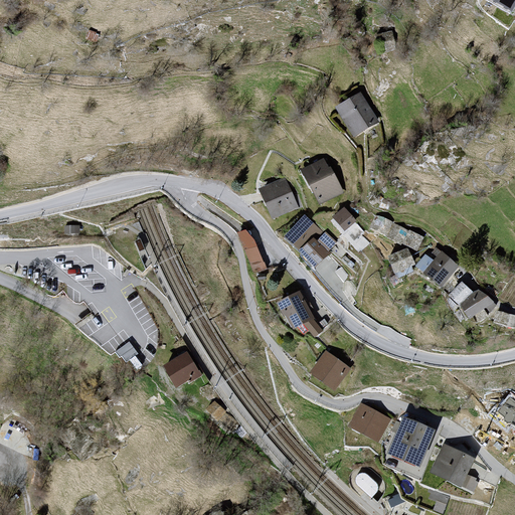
[(514,1),(514,0),(494,0),(511,9),(514,1)]
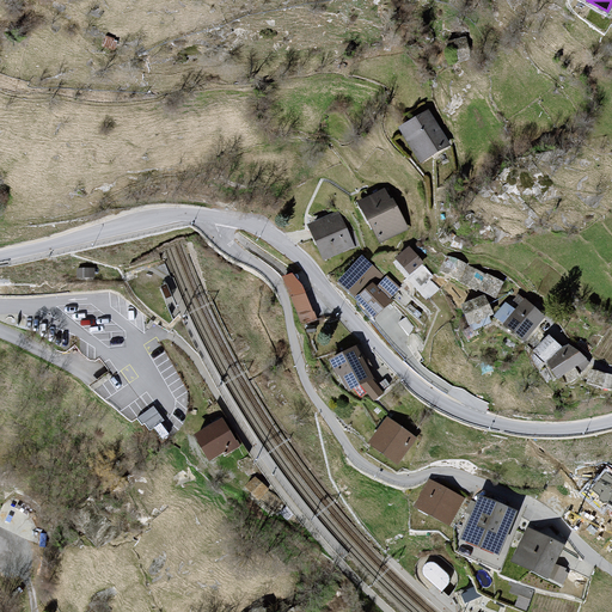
[(469,57),(464,40),(447,43),(452,61),(469,57)]
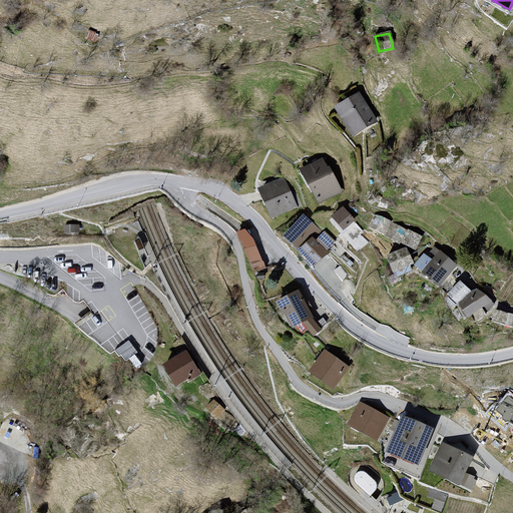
[(376,121),(359,93),(337,107),(353,134),(376,121)]
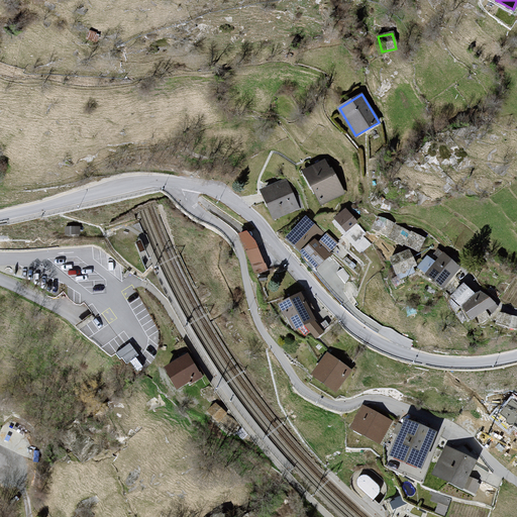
[(341,193),(324,160),(304,171),(320,204),(341,193)]
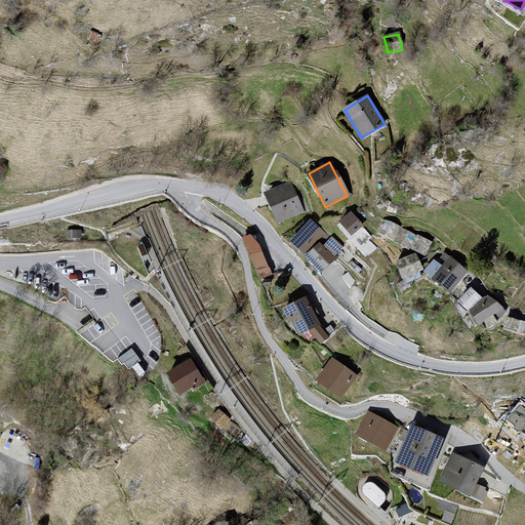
[(301,211),(290,184),(266,194),(278,221),(301,211)]
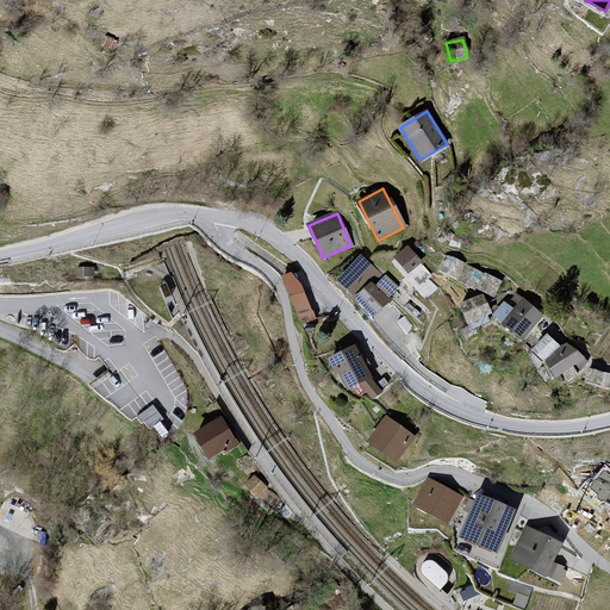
[(421,261),(408,247),(396,257),(409,272),(411,269),(421,281),(429,274),(419,262),(421,261)]
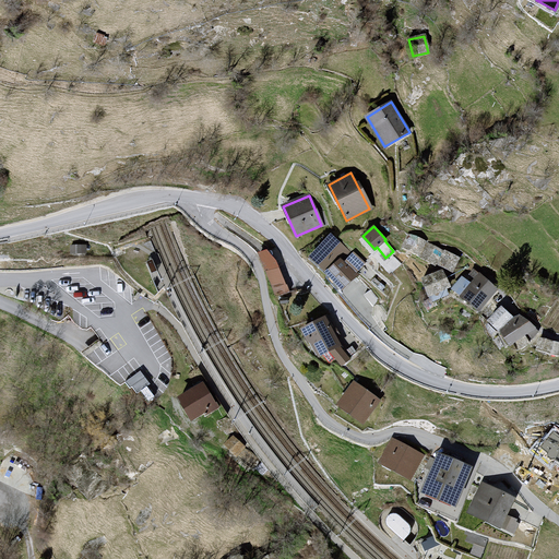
[(331,235),(308,257),(341,289),(356,274),(354,273),(363,264),(353,254),(344,263),(341,260),(349,252),(331,235)]
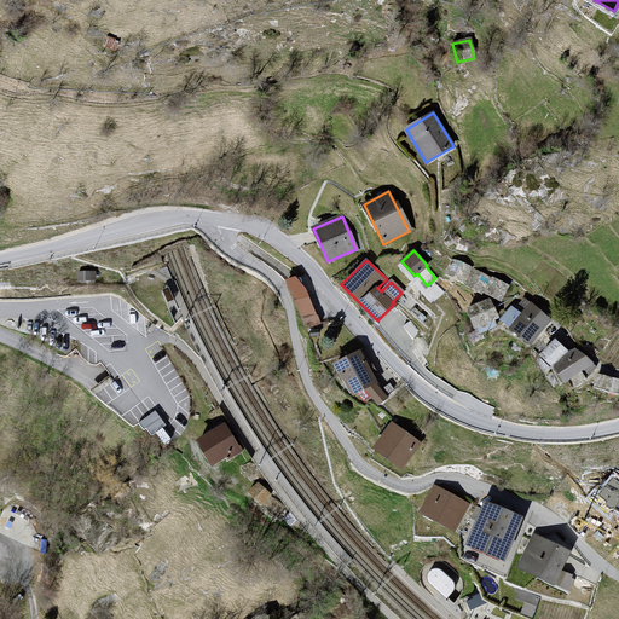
[(470,268),(452,260),(446,273),(464,282),(470,268)]
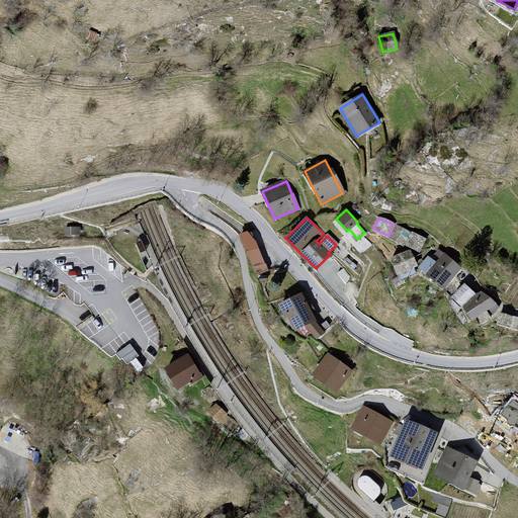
[(410,233),(397,227),(391,237),(403,245),(410,233)]
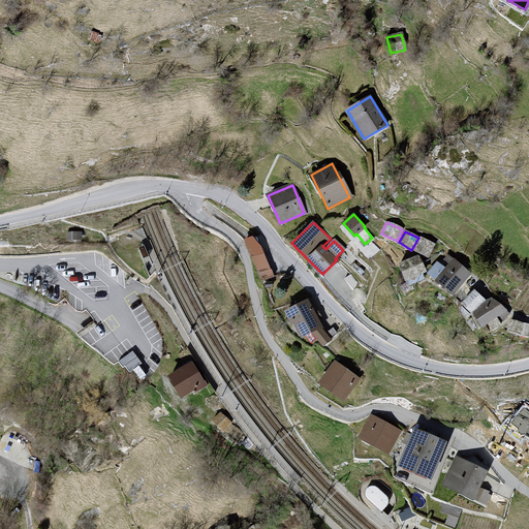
[(260,282),(273,277),(253,238),(245,240),(260,282)]
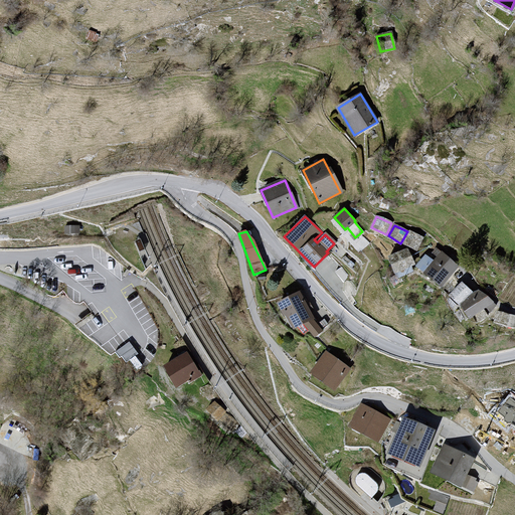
[(422,237),(409,231),(404,242),(416,248),(422,237)]
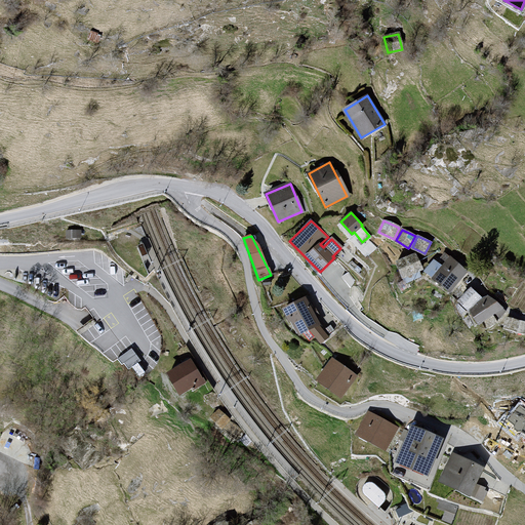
[(466,271),(444,253),(441,257),(446,261),(441,267),(434,260),(425,272),(449,291),(466,271)]
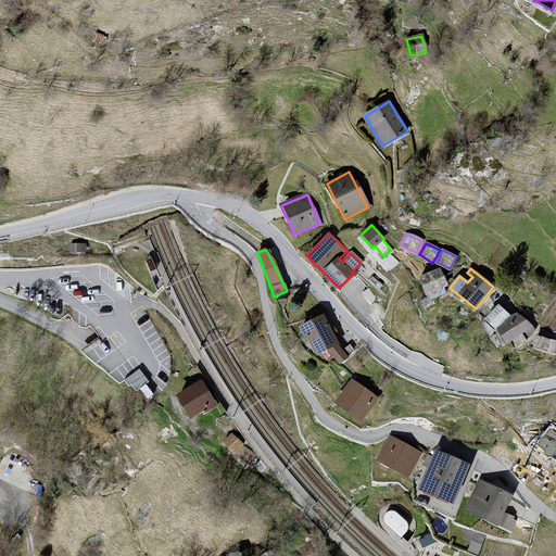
[(446,285),(440,269),(420,277),(429,300),(445,292),(443,287),(446,285)]
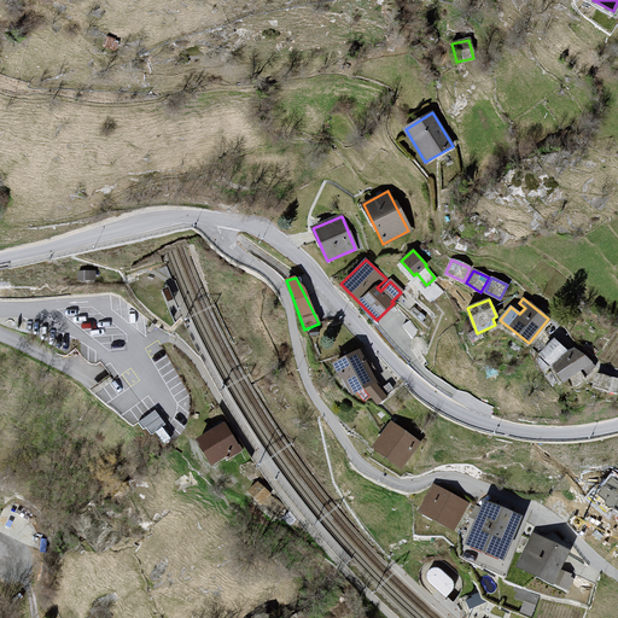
[(565,349),(554,339),(540,355),(551,365),(565,349)]
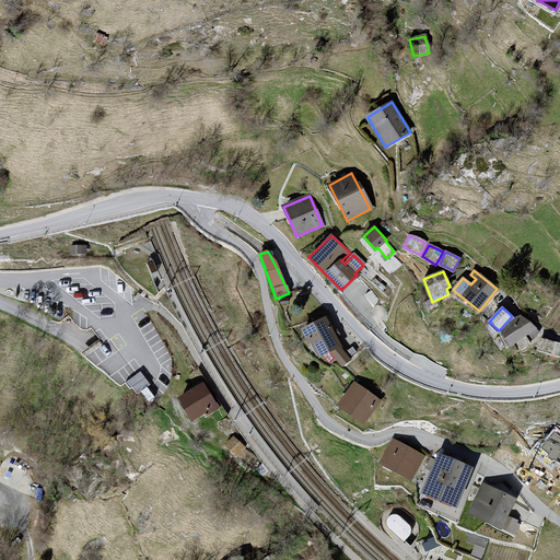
[(515,319),(502,331),(511,346),(516,341),(522,349),(529,343),(525,336),(528,333),(533,338),(539,331),(521,316),(515,319)]
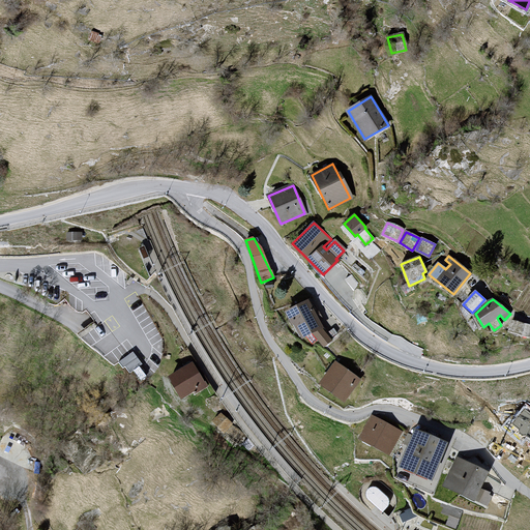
[(298,343),(321,329),(305,304),(284,317),(298,343)]
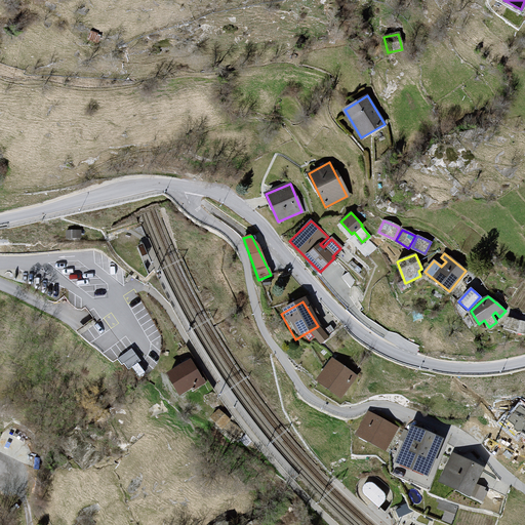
[(524,333),(524,322),(507,318),(505,327),(517,332),(524,333)]
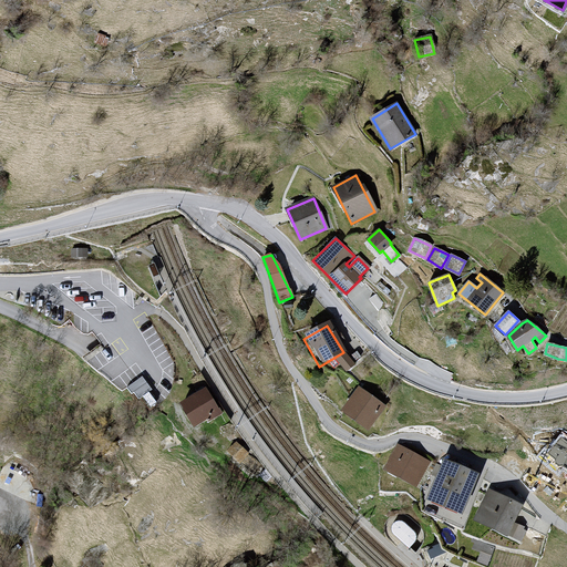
[(152,389),(142,377),(127,388),(132,393),(134,392),(138,398),(152,389)]
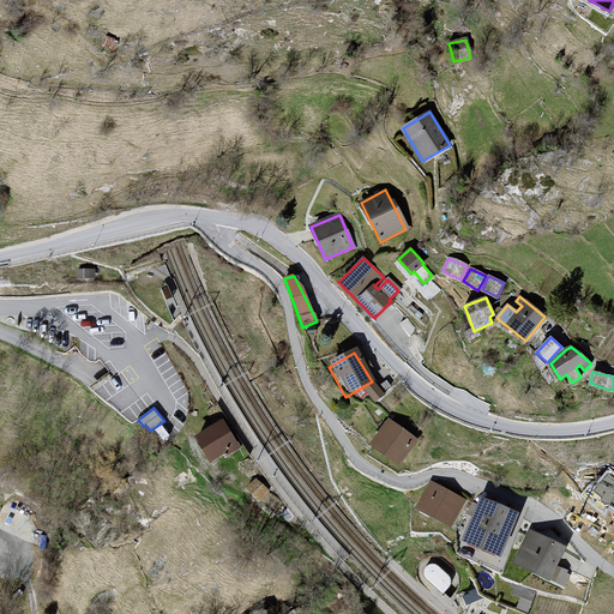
[(239,447),(223,421),(197,437),(210,459),(224,451),(226,455),(239,447)]
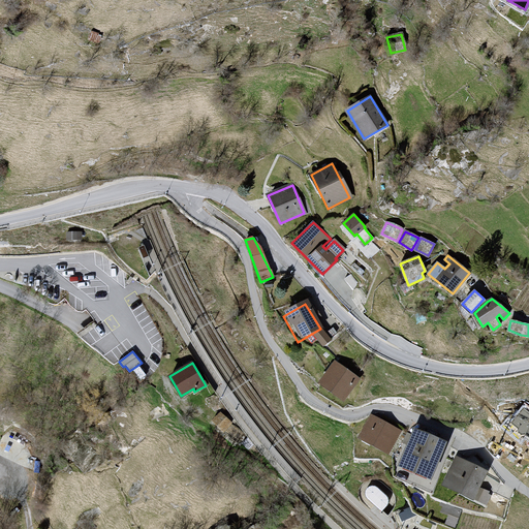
[(355,384),(334,365),(315,385),(338,405),(355,384)]
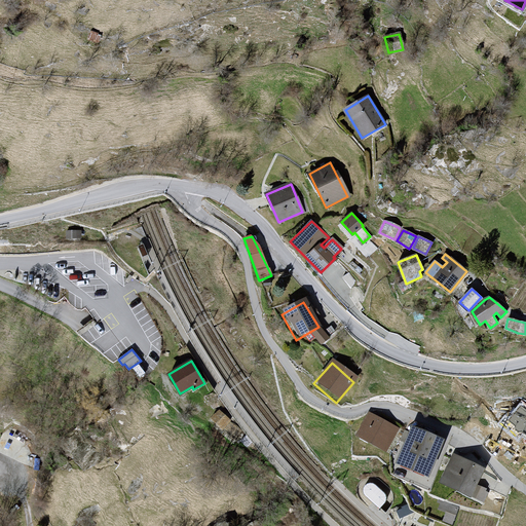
[(525,407),(521,403),(504,424),(516,433),(517,430),(525,438),(525,407)]
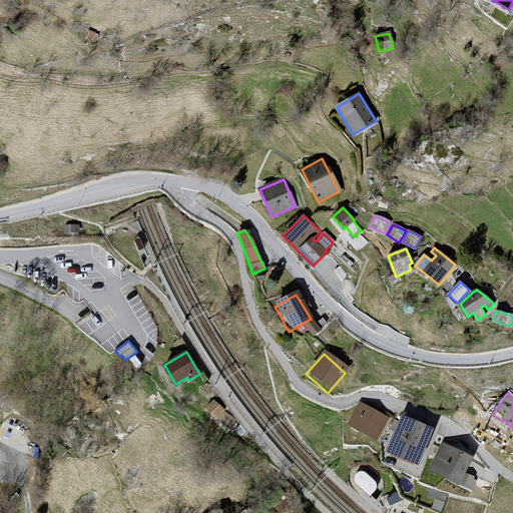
[(223,410),(213,400),(206,408),(216,418),(232,430),(238,422),(223,410)]
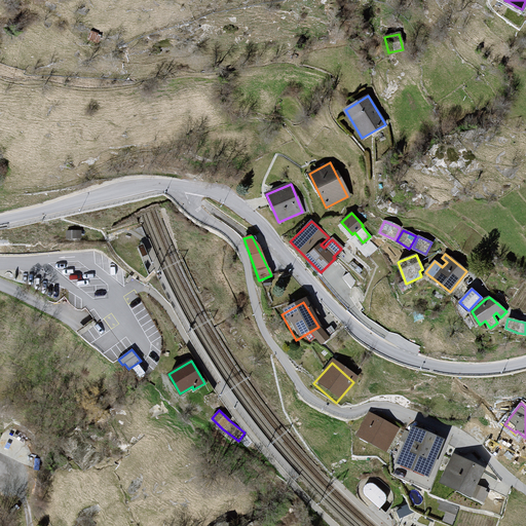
[(386,450),(398,428),(370,413),(358,435),(386,450)]
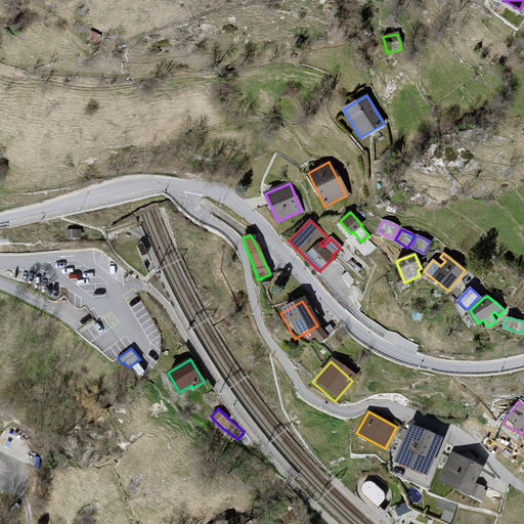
[(426,473),(440,439),(411,426),(397,461),(426,473)]
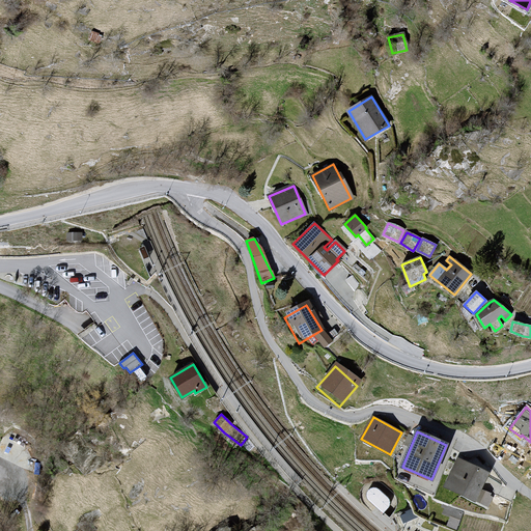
[(445,486),(486,507),(493,497),(479,491),(487,473),(458,459),(445,486)]
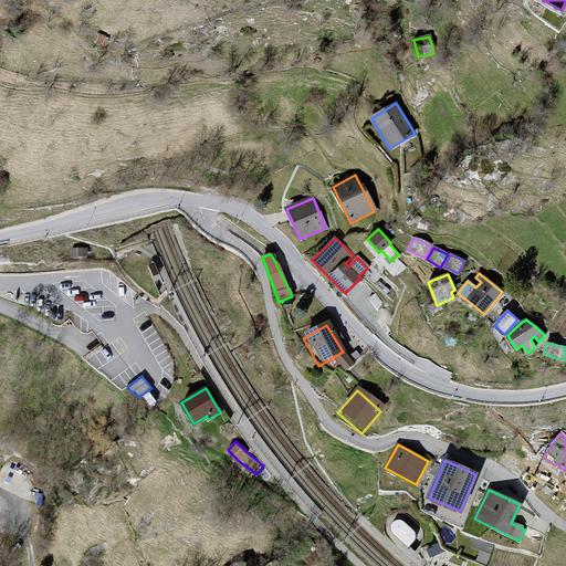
[(391,534),(408,549),(417,541),(417,536),(404,523),(396,523),(391,528),(391,534)]
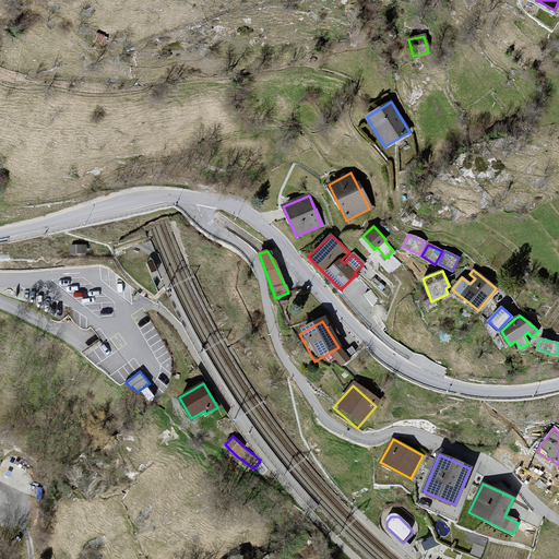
[(471,554),(480,557),(487,539),(468,533),(466,540),(475,544),(471,554)]
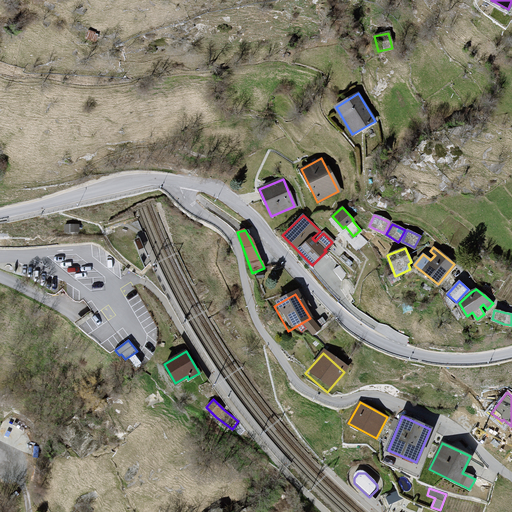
All buildings are outlined.
